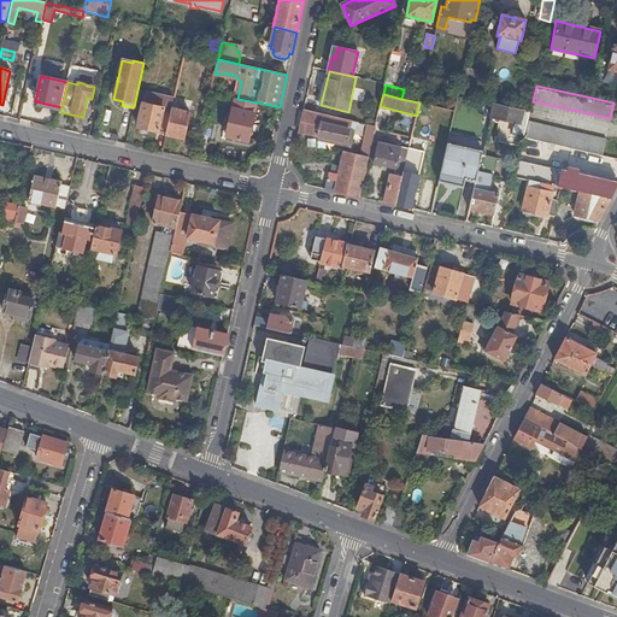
[(254,113),(257,103),(238,99),(236,98),(231,118),(230,118),(228,128),(229,128),(227,136),(248,142),(256,115),(254,113)]
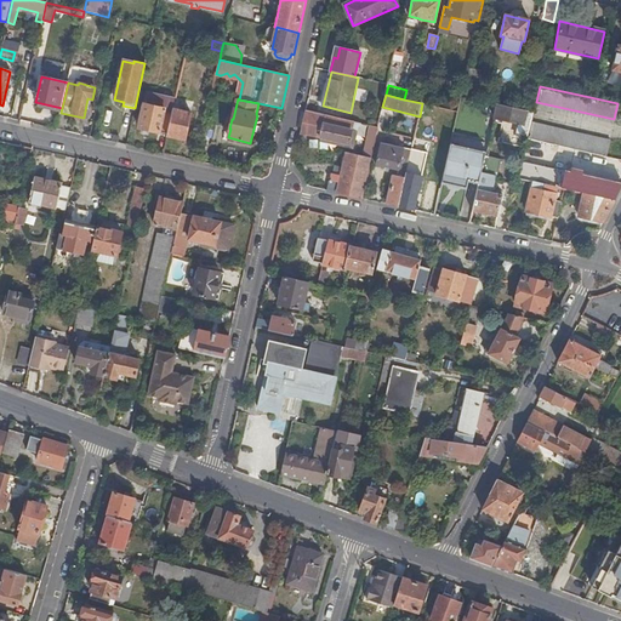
[(167,134),(167,136),(184,140),(191,113),(177,110),(178,103),(175,102),(174,106),(167,134)]
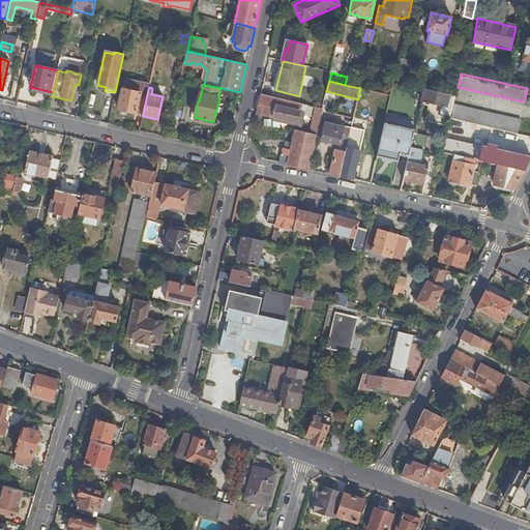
[(137,113),(143,114),(148,90),(142,89),(141,93),(123,89),(118,110),(137,113)]
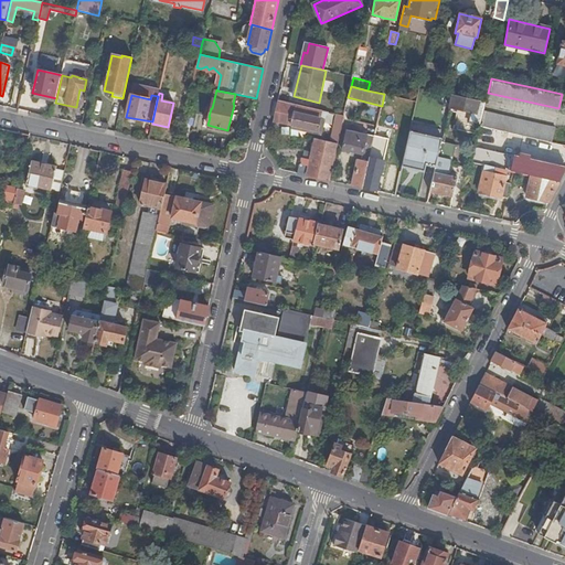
[(483,112),(486,103),(452,95),(450,107),(472,113),(470,121),(480,124),(483,112)]
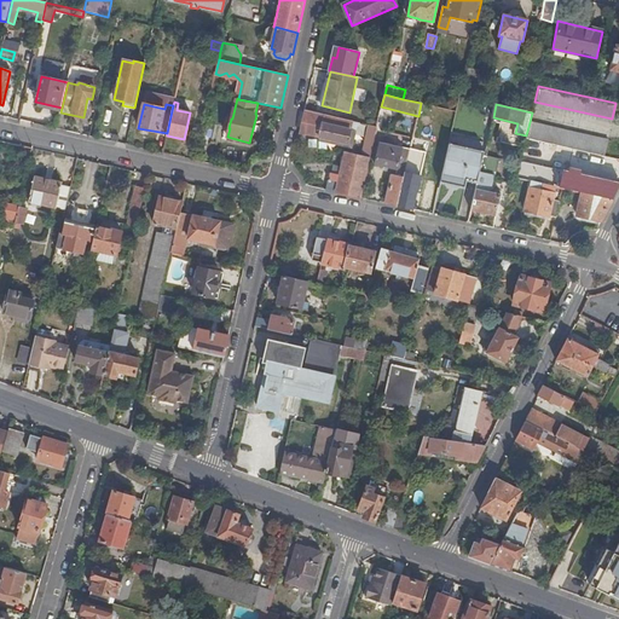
[(353,122),(305,111),(300,133),(319,138),(348,144),(353,122)]
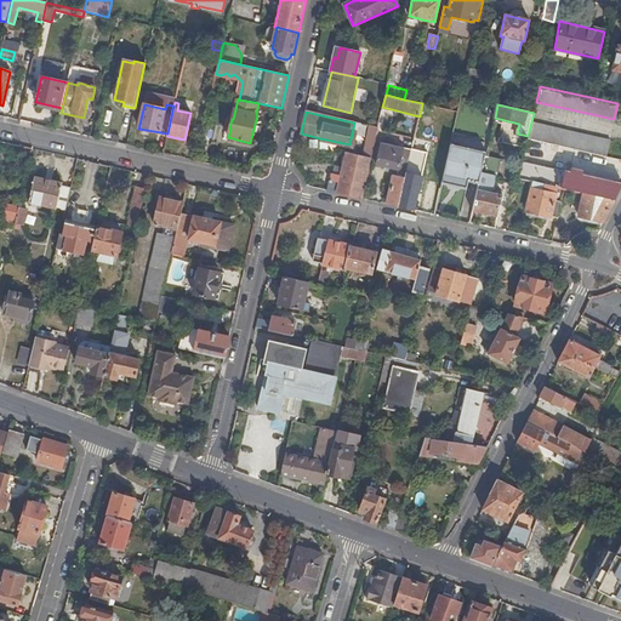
[(358,123),(354,123),(349,144),(320,138),(319,142),(352,149),(358,123)]
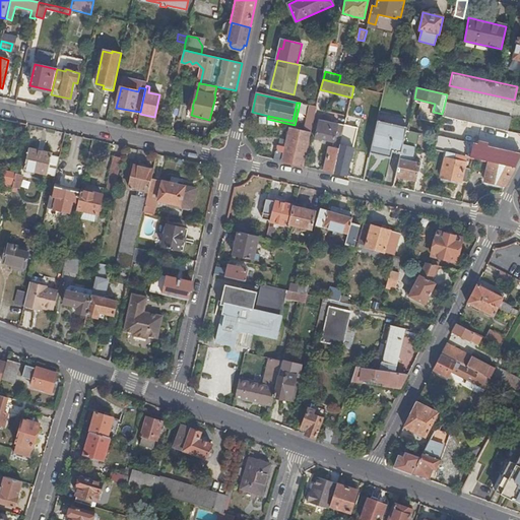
[(442,116),(507,132),(510,118),(445,103),(442,114),(442,116)]
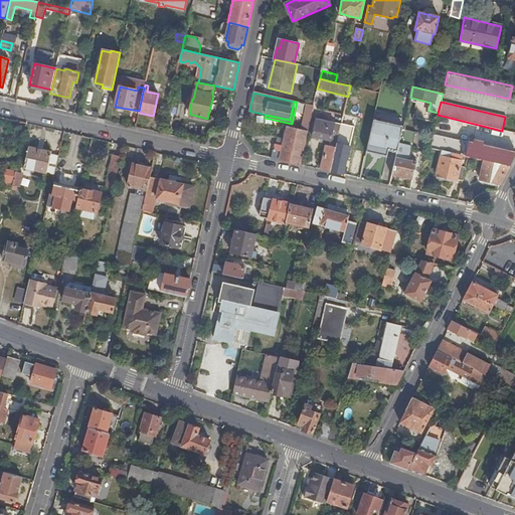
[(301,130),(308,131),(314,106),(307,105),(301,130)]
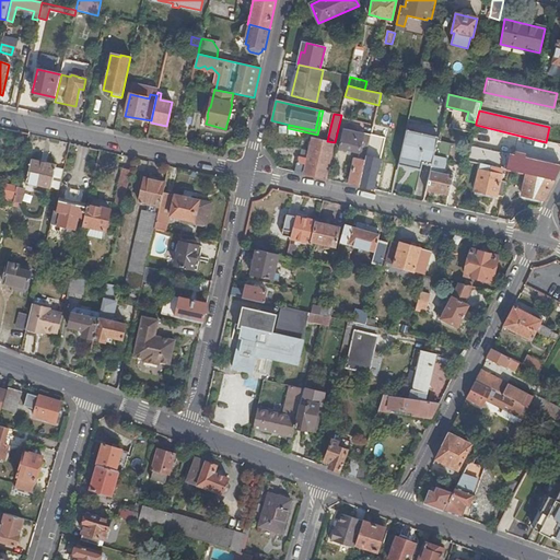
[(360,132),(371,136),(374,121),(363,119),(362,126),(360,132)]
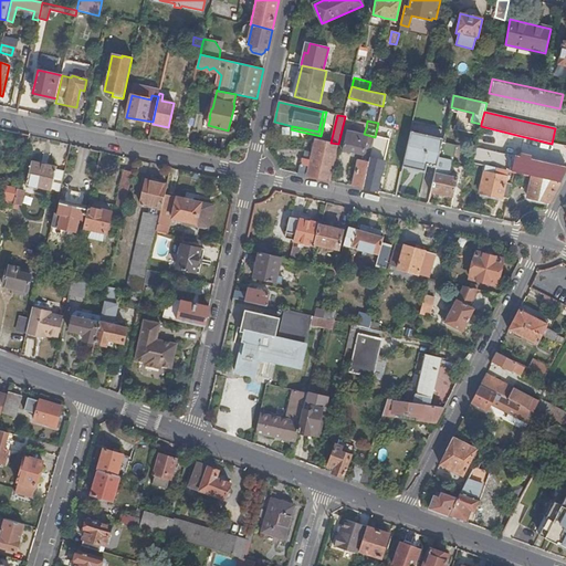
[(348,130),(364,134),(366,127),(349,123),(348,130)]
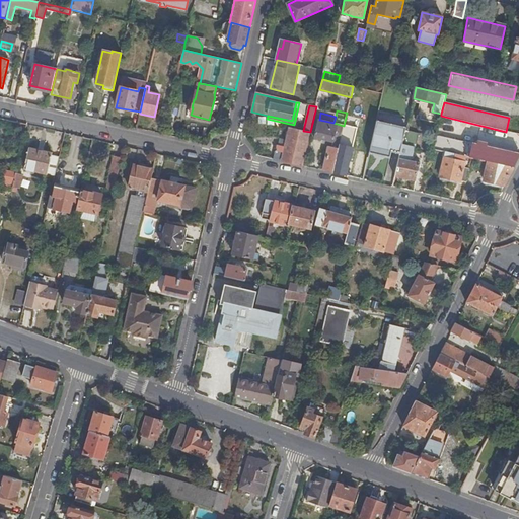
[(400,152),(405,130),(406,129),(402,128),(404,121),(378,115),(376,122),(369,154),(386,158),(388,149),(400,152)]
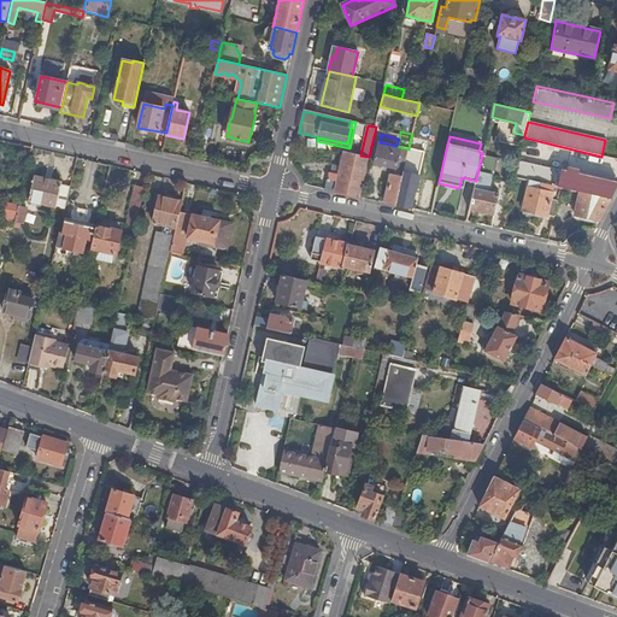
[(397,206),(407,158),(409,150),(397,146),(380,142),(375,164),(395,169),(394,175),(392,174),(385,203),(397,206)]
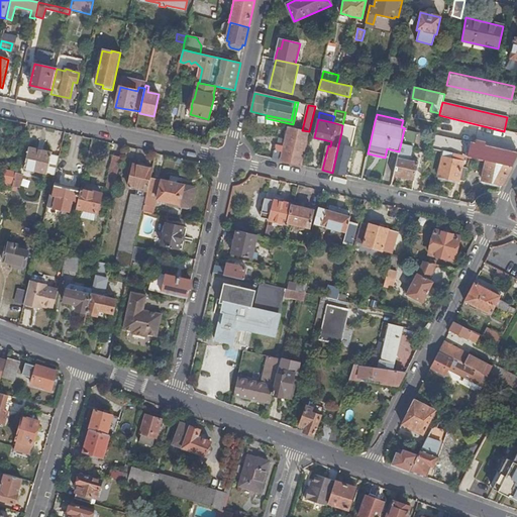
[(273,159),(302,166),(309,131),(302,130),(288,126),(283,146),(276,144),(273,159)]
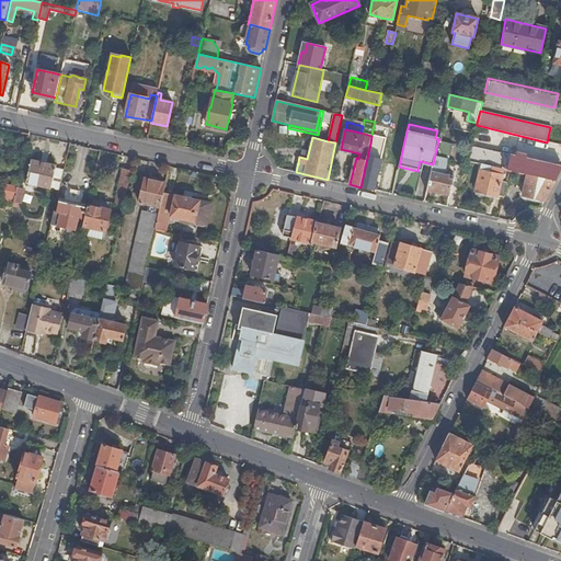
[(433,164),(427,191),(449,195),(454,176),(442,173),(446,152),(450,153),(453,144),(438,140),(433,164)]
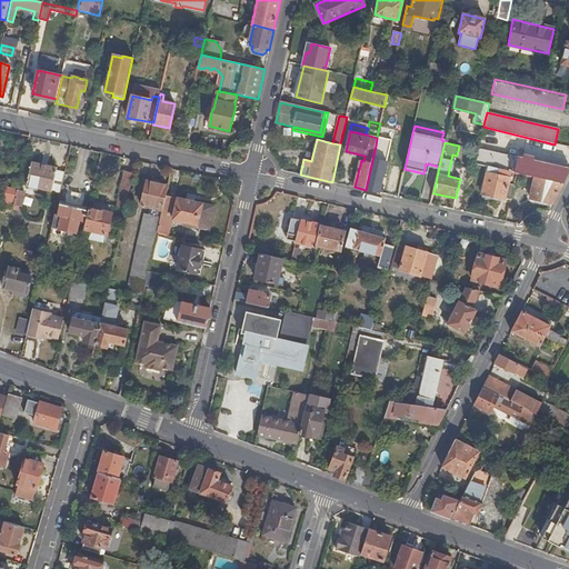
[(366,190),(379,192),(386,162),(379,160),(381,147),(376,146),(366,190)]
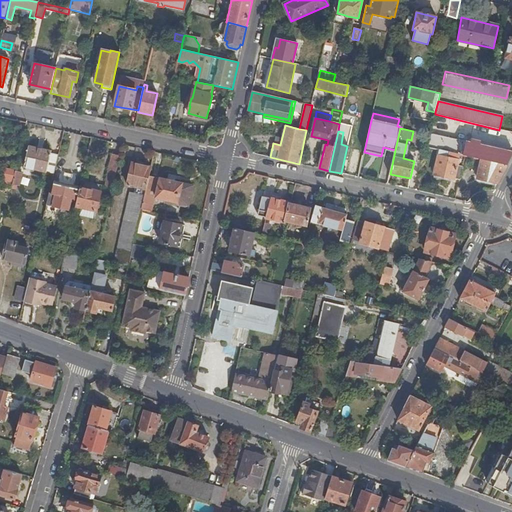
[(461,155),(465,142),(430,134),(427,147),(440,150),(460,154),(461,155)]
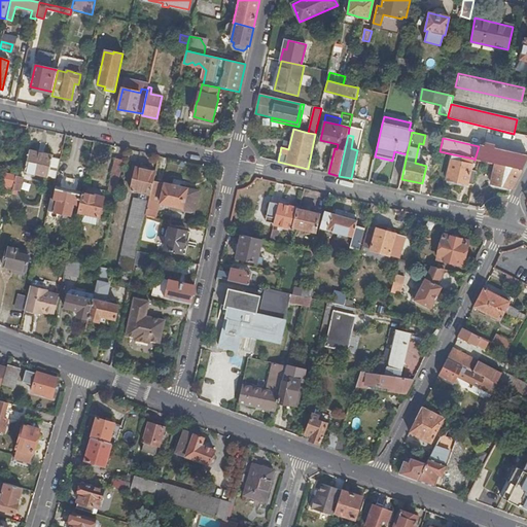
[(522,170),(526,159),(526,156),(494,149),(493,147),(492,145),(490,144),(488,144),(486,145),(484,147),(481,161),(496,164),(522,170)]
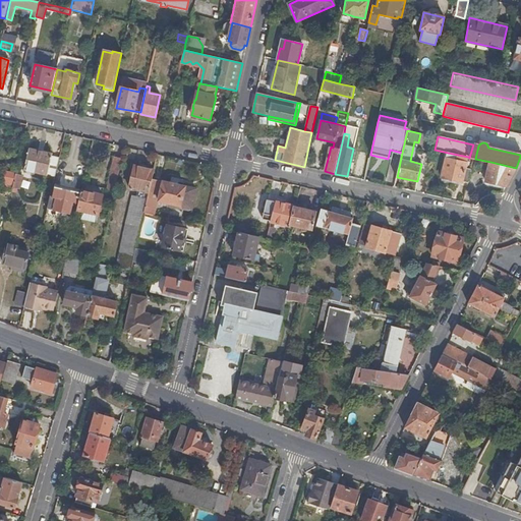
[(475,159),(478,146),(473,145),(469,158),(474,159),(475,159)]
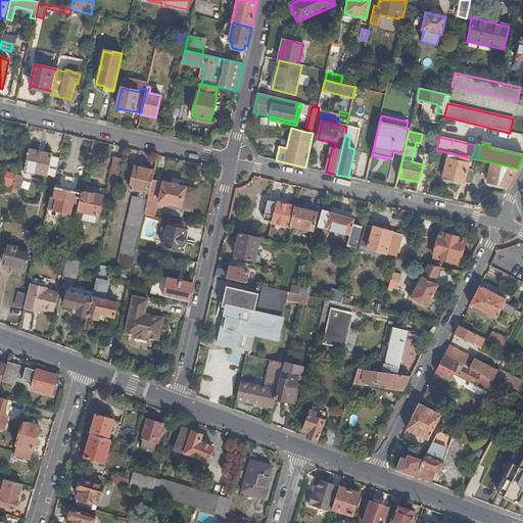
[(47,176),(51,156),(52,154),(30,149),(25,171),(47,176)]
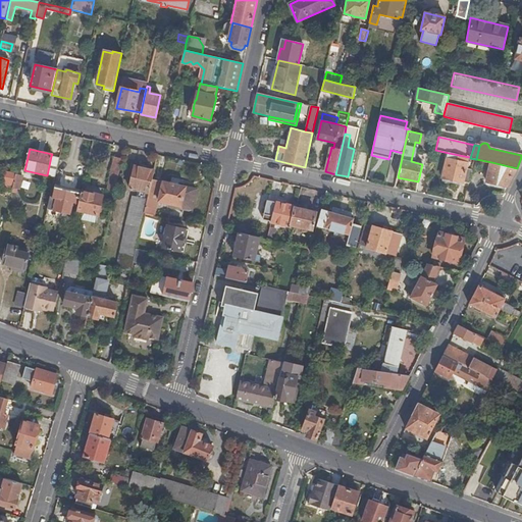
[(442,177),(468,185),(472,168),(467,167),(469,157),(449,153),(442,177)]
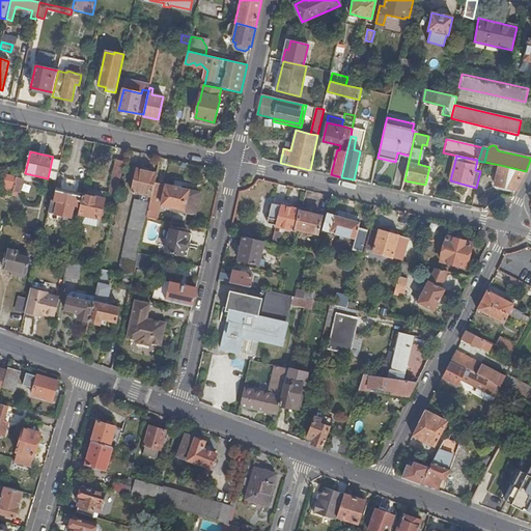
[(55,180),(60,161),(52,159),(48,178),(55,180)]
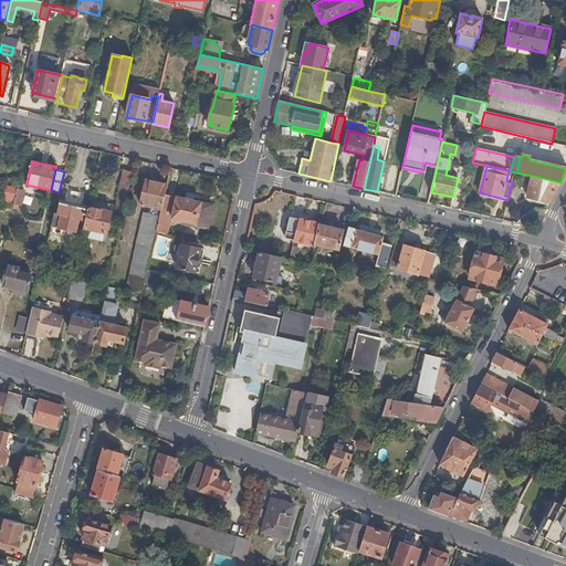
[(125,208),(133,173),(124,170),(115,206),(125,208)]
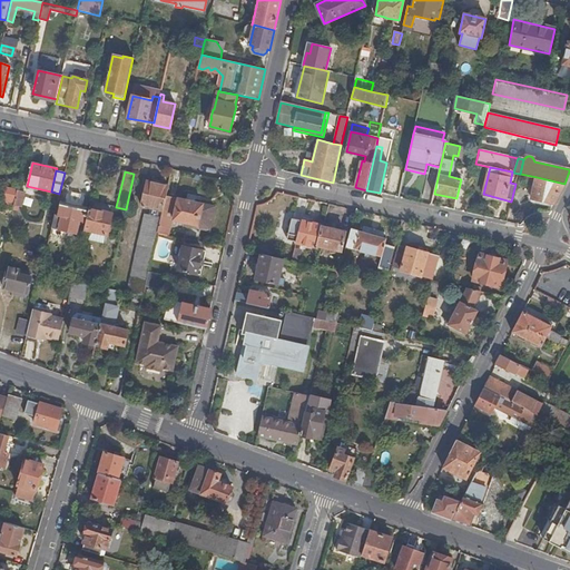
[(553,204),(564,184),(537,177),(531,198),(553,204)]
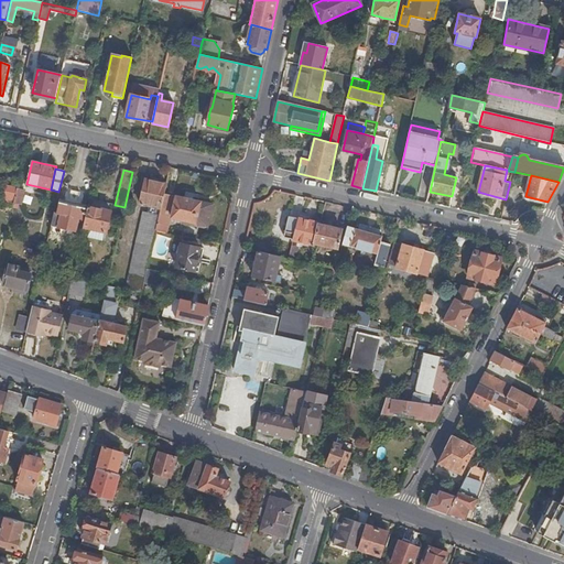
[(164,194),(166,184),(144,179),(139,203),(161,208),(164,194)]
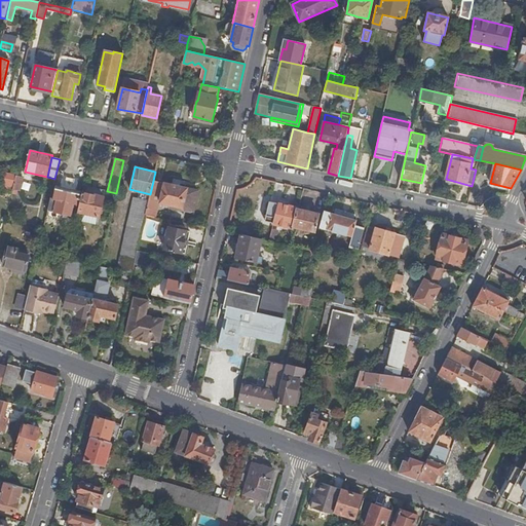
[(13,186),(15,176),(4,174),(2,183),(13,186)]
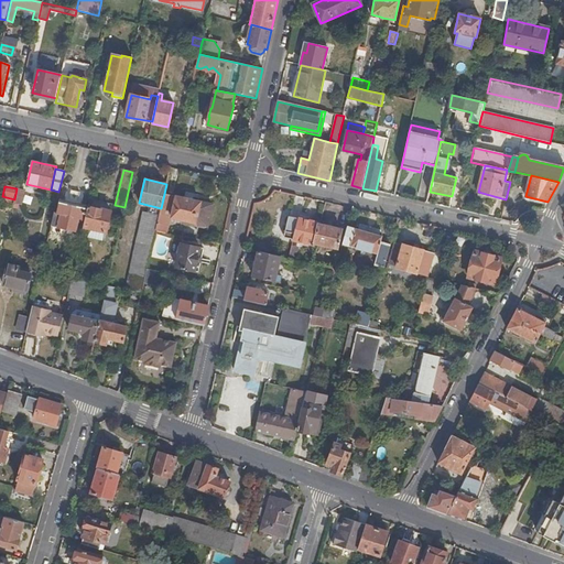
[(14,199),(12,206),(17,207),(18,204),(21,205),(24,191),(17,188),(14,199)]
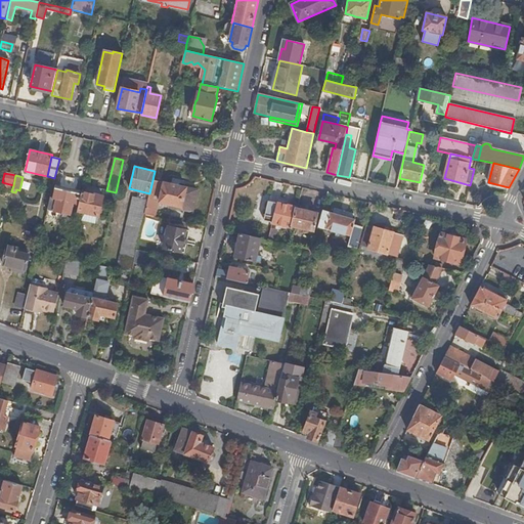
[(75,178),(66,176),(63,184),(73,186),(75,178)]
